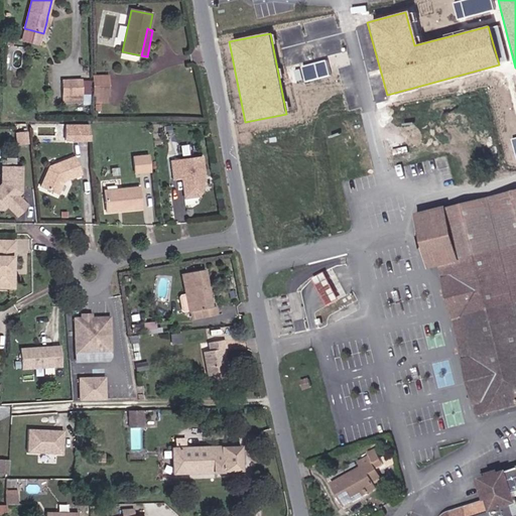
[(95,76),(95,94),(110,94),(110,75),(95,76)]
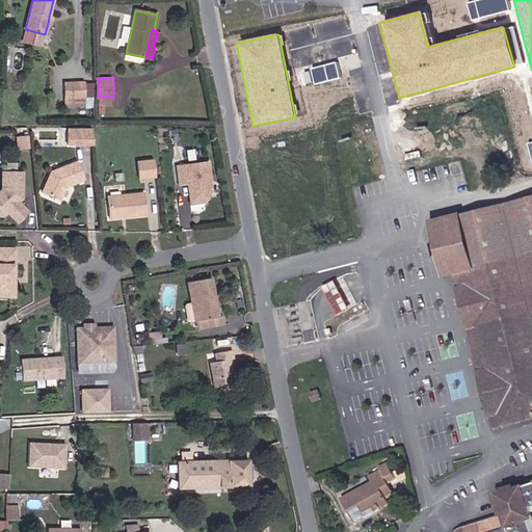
[(63,97),(85,96),(85,80),(63,81),(63,97)]
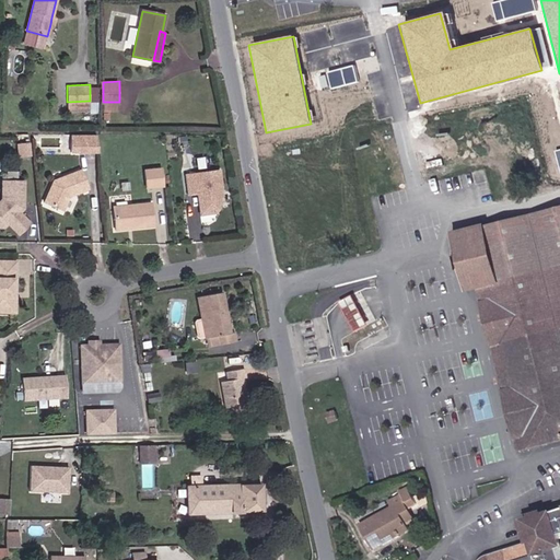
[(89,153),(89,136),(71,136),(71,152),(89,153)]
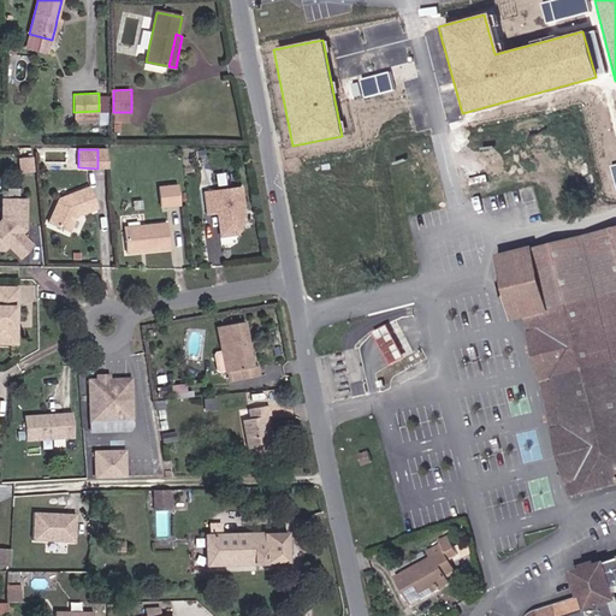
[(108,169),(106,149),(98,149),(98,169),(108,169)]
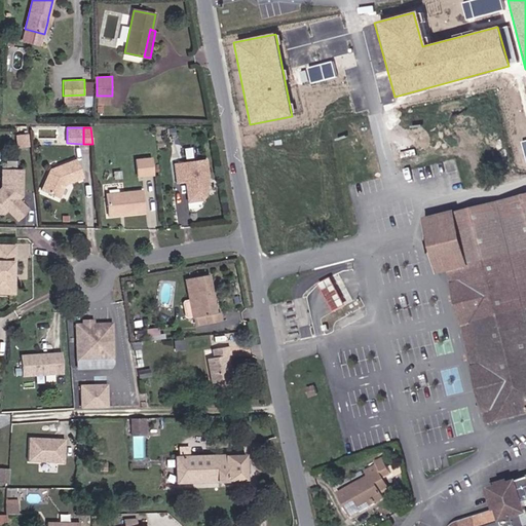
[(28,137),(21,137),(22,147),(29,146),(28,137)]
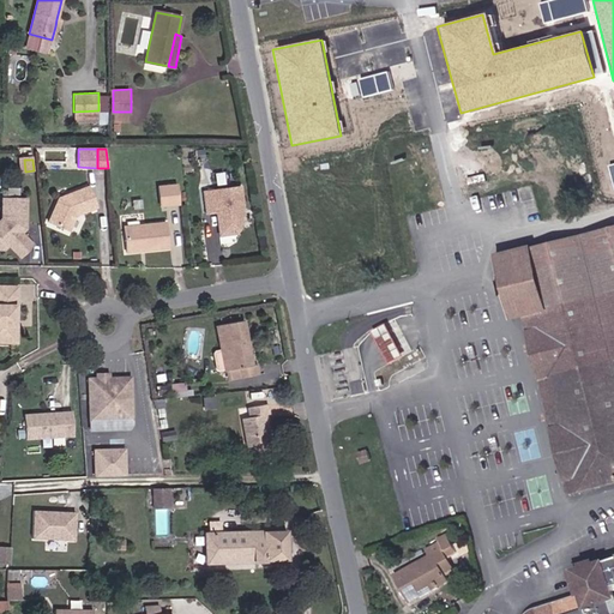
[(84,211),(85,214),(97,209),(89,188),(59,199),(49,223),(68,232),(76,217),(77,214),(84,211)]
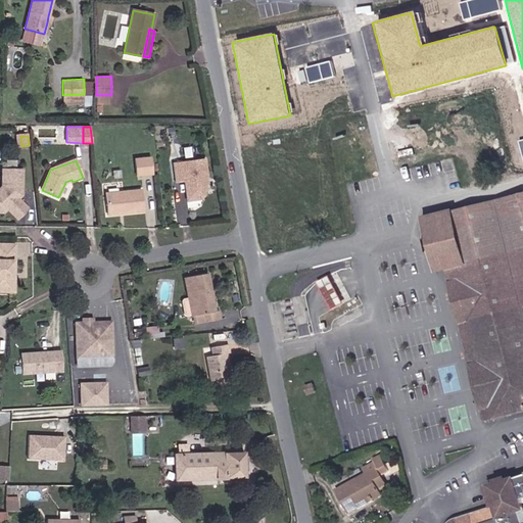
[(152,177),(150,160),(135,163),(137,179),(152,177)]
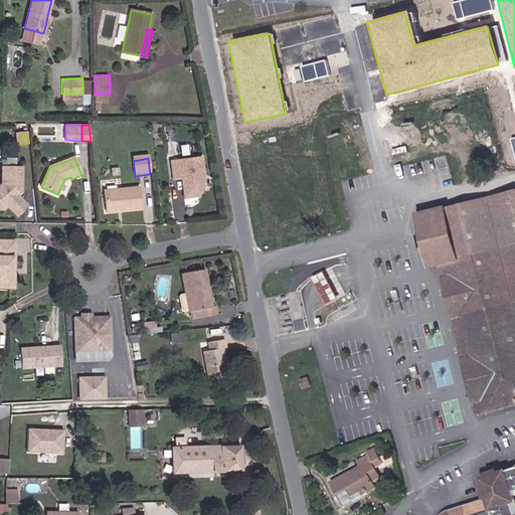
[(202,178),(205,177),(202,160),(172,165),(175,182),(182,181),(185,200),(200,198),(203,192),(202,184),(202,178)]
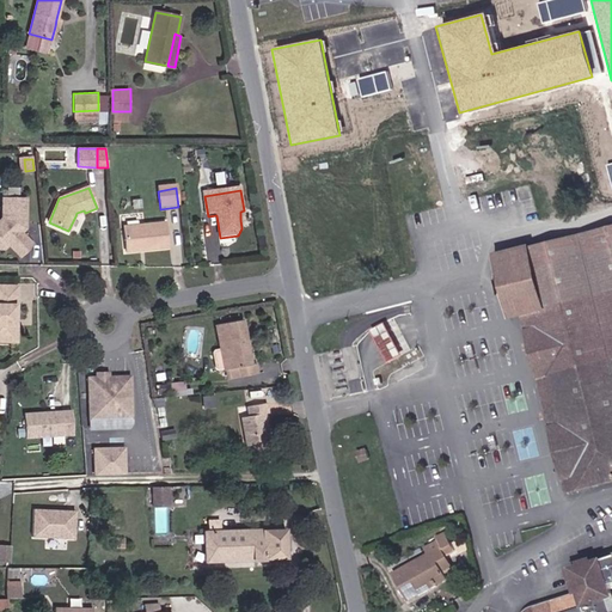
[(22,259),(35,248),(23,236),(28,230),(28,200),(4,200),(4,219),(0,222),(0,251),(5,251),(10,248),(22,259)]
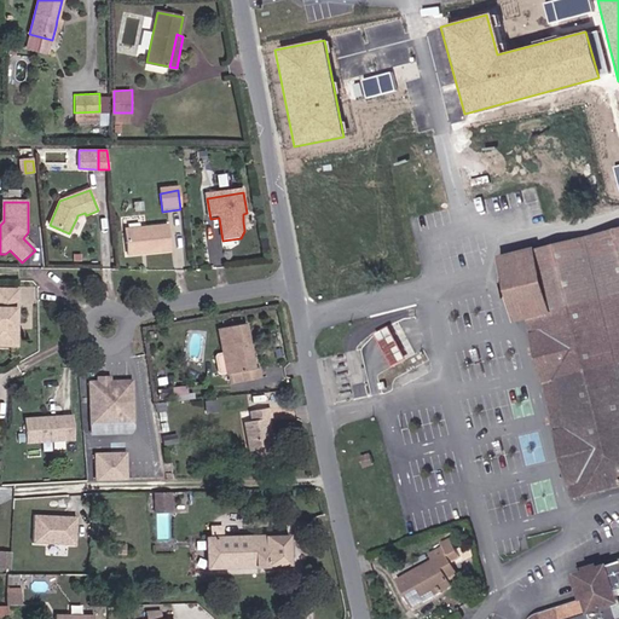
[(583,492),(618,481),(618,225),(528,250),(507,256),(522,316),(567,480),(579,476),(583,492)]
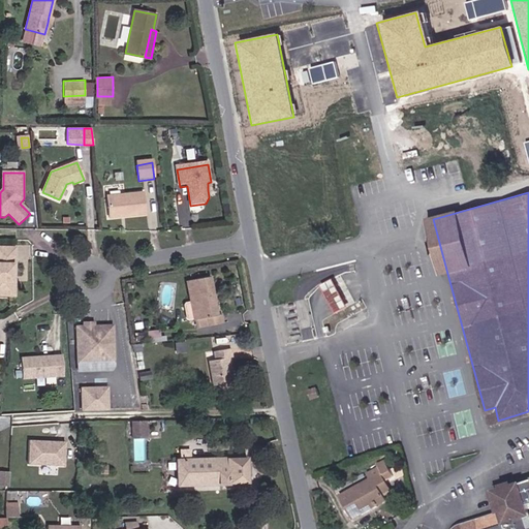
[(146,217),(143,195),(106,199),(109,221),(146,217)]
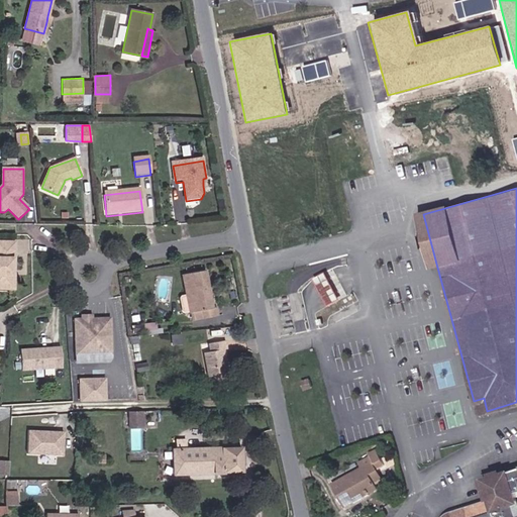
[(426,267),(436,264),(423,214),(441,209),(440,208),(412,215),(426,267)]
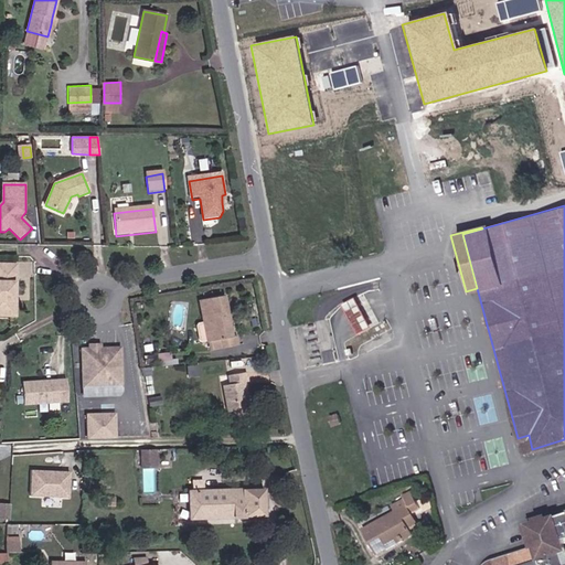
[(0,318),(17,318),(17,304),(12,304),(12,298),(17,298),(17,267),(0,266),(0,318)]
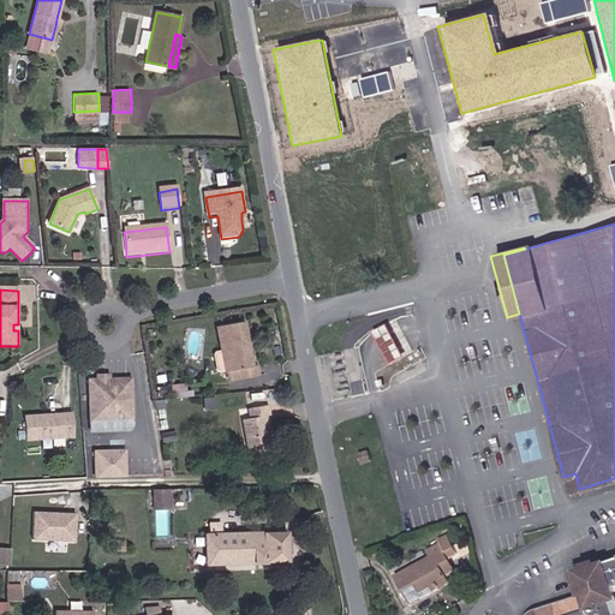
[(249,322),(220,328),(225,351),(230,371),(230,374),(232,374),(233,383),(263,377),(261,366),(257,366),(255,354),(251,356),(250,351),(254,350),(249,322)]
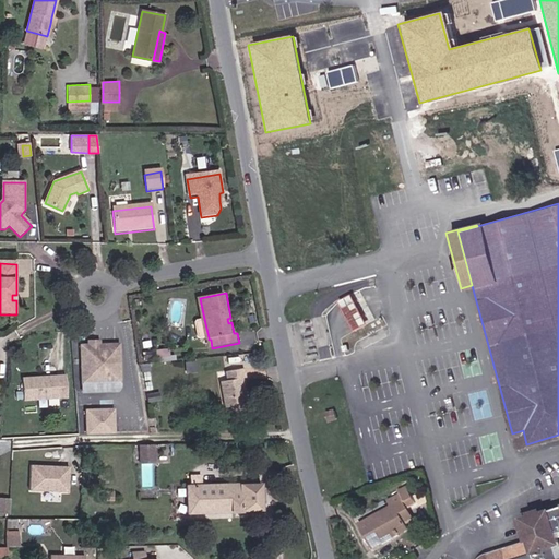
[(348,295),(335,302),(353,332),(366,324),(348,295)]
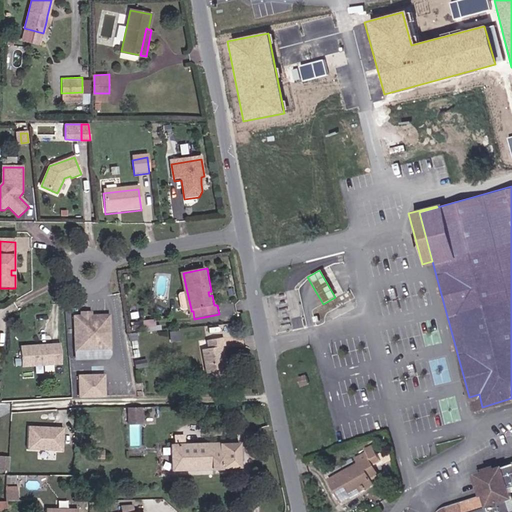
[(187,292),(180,294),(183,310),(191,309),(187,292)]
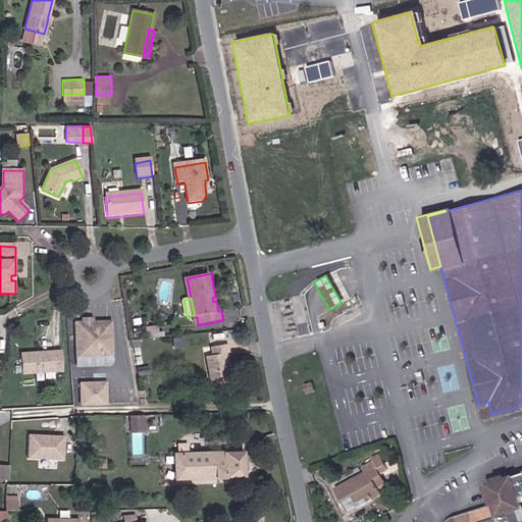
[(87,324),(79,324),(80,367),(112,365),(114,363),(112,323),(96,324),(87,324)]
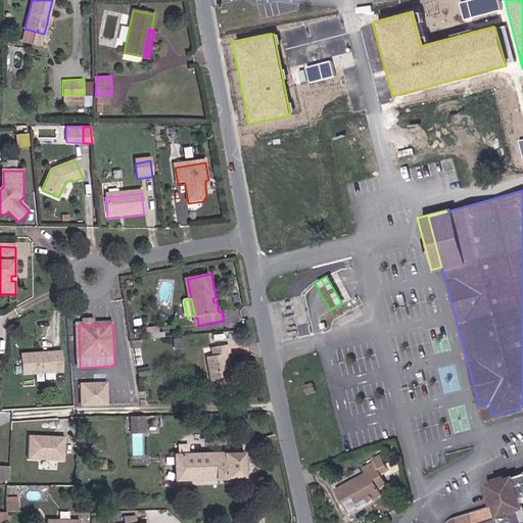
[(228,354),(231,354),(229,346),(214,348),(216,357),(208,358),(215,390),(234,386),(228,354)]
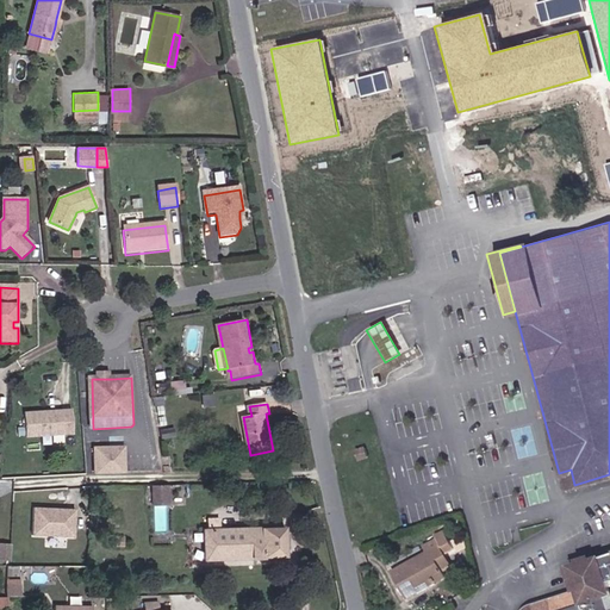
[(74,436),(73,411),(25,414),(26,437),(74,436)]
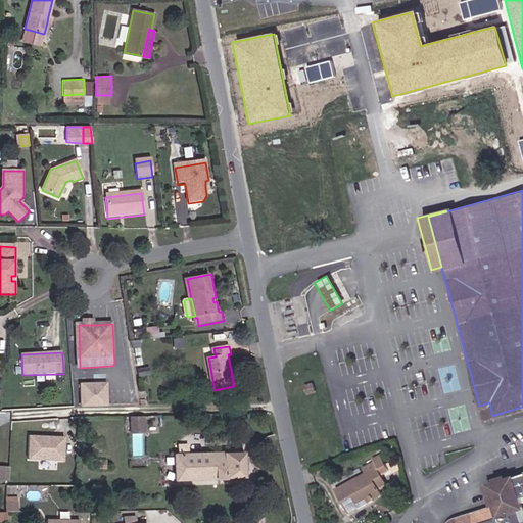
[(139,371),(141,378),(152,376),(151,369),(139,371)]
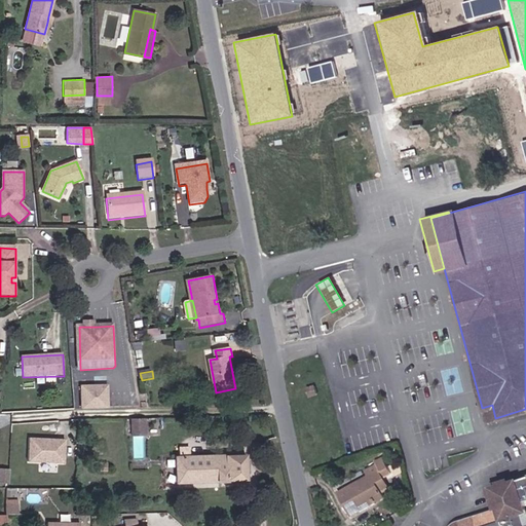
[(458,377),(460,390),(467,389),(464,376),(458,377)]
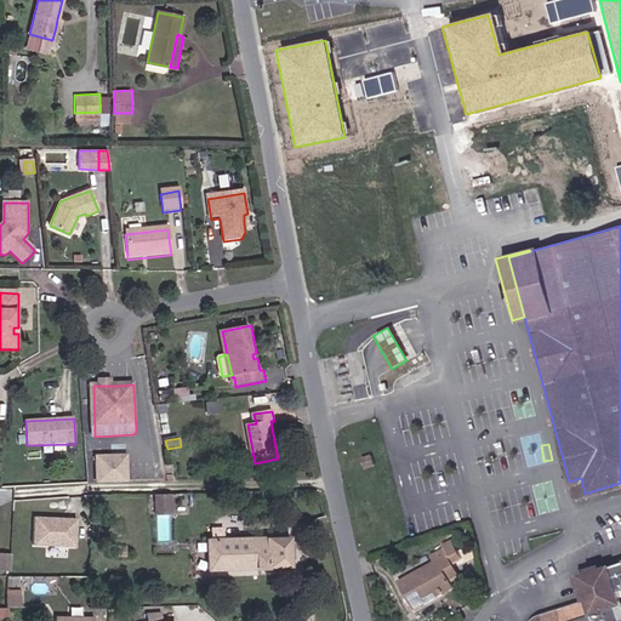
[(371,454),(360,457),(364,471),(374,467),(371,454)]
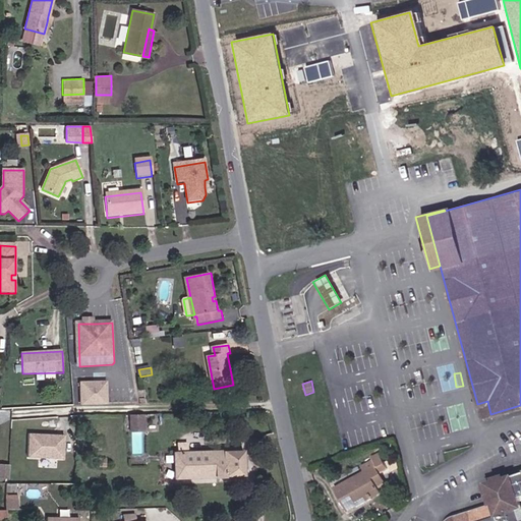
[(81,384),(82,407),(109,406),(108,383),(81,384)]
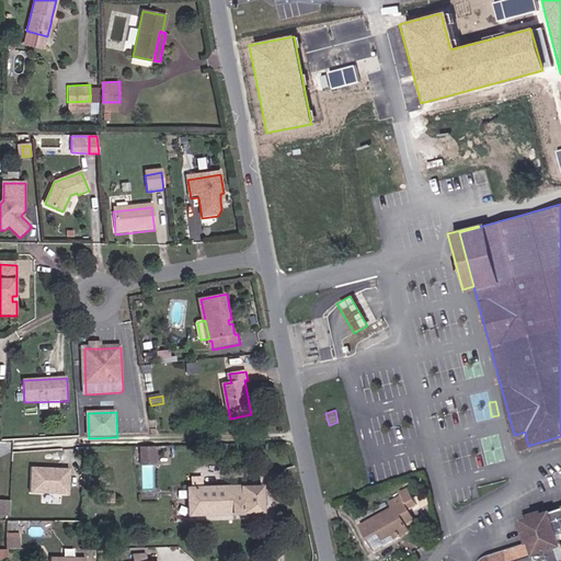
[(517,448),(528,446),(525,432),(514,435),(517,448)]
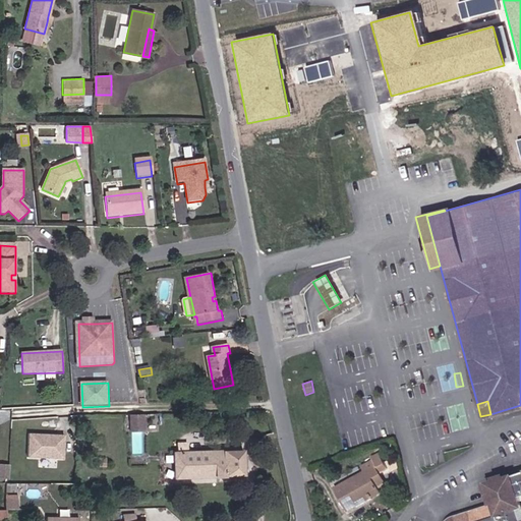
[(129,417),(130,431),(141,431),(141,416),(129,417)]
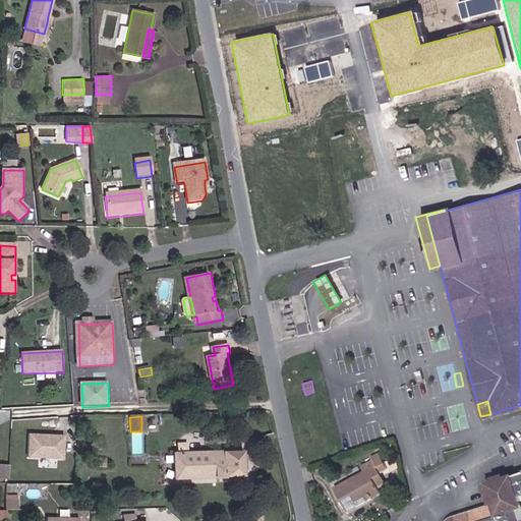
[(64,437),(29,436),(29,459),(63,461),(64,437)]
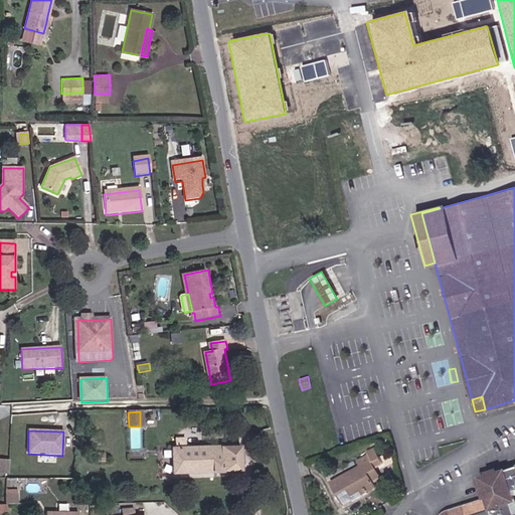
[(240,470),(240,446),(172,447),(173,472),(240,470)]
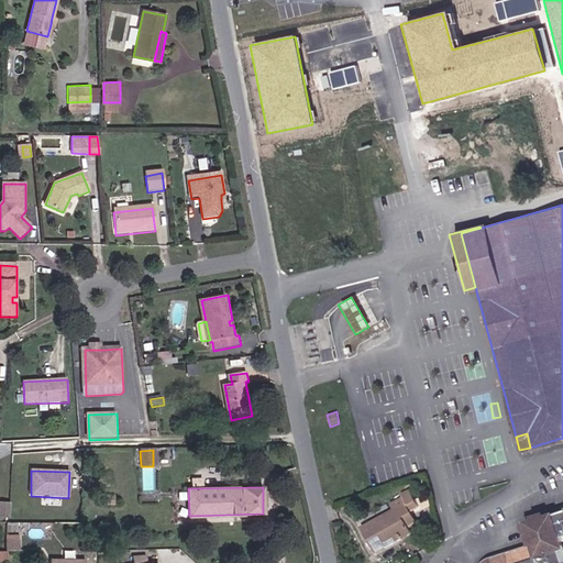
[(395,510),(362,527),(375,552),(412,531),(409,526),(418,521),(412,511),(421,507),(412,489),(401,494),(404,498),(390,504),(395,510)]
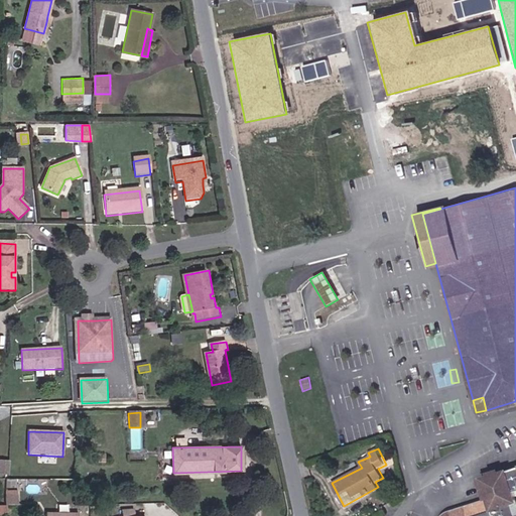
[(388,464),(395,460),(393,450),(384,455),(388,464)]
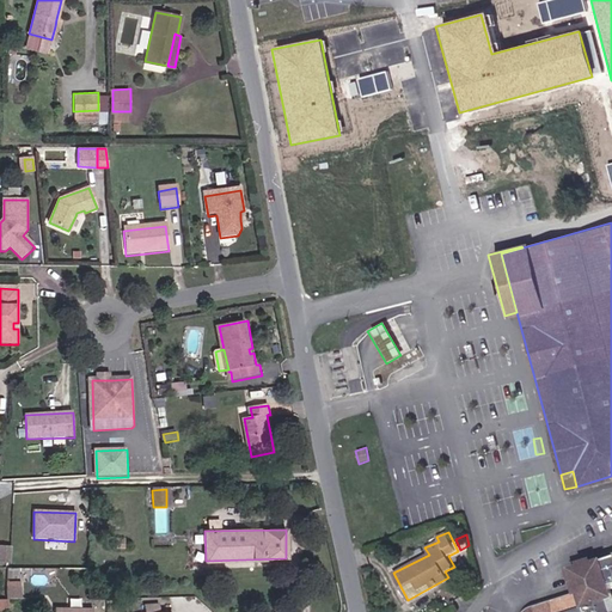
[(126,551),(127,537),(117,537),(117,550),(126,551)]
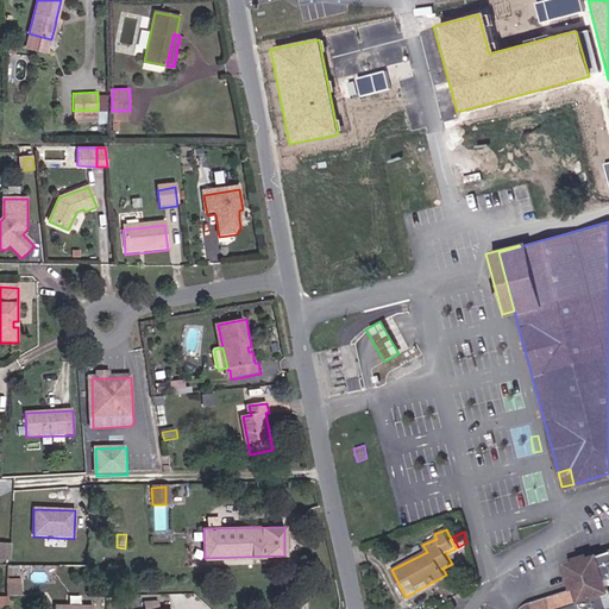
[(0,559),(11,560),(12,545),(0,544),(0,559)]
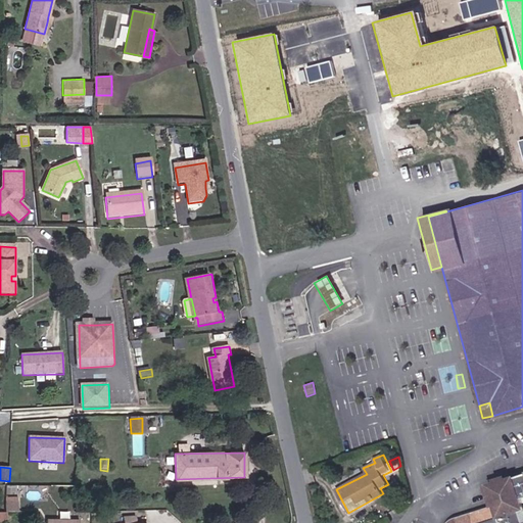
[(522,522),(522,515),(518,498),(522,496),(522,492),(518,475),(489,485),(497,511),(487,515),(485,510),(472,515),(449,522),(448,522),(522,522)]
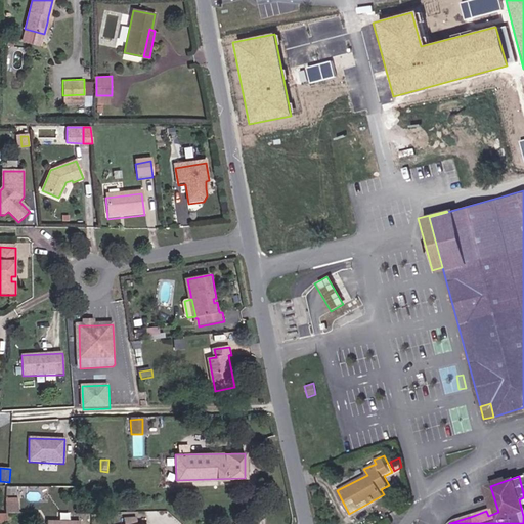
[(6,503),(5,513),(7,513),(13,513),(18,513),(19,503),(6,503)]
